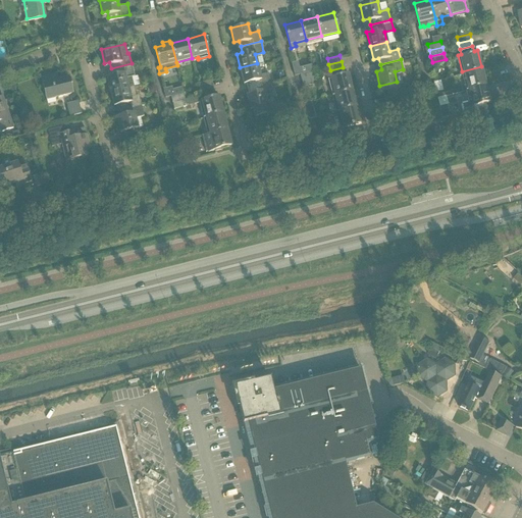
[(300,71),(312,68),(311,62),(298,65),(300,71)]
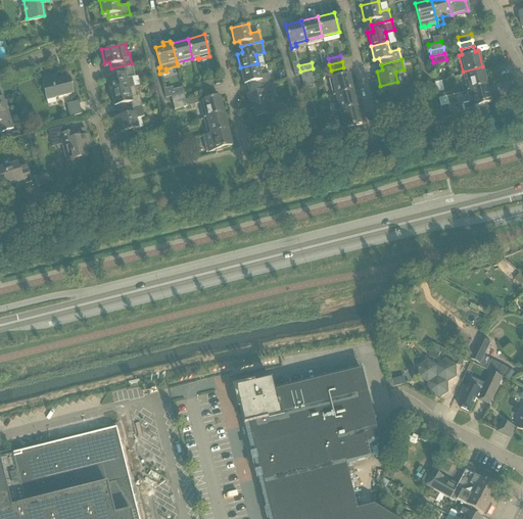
[(112,75),(107,76),(110,90),(128,85),(134,84),(131,75),(134,74),(132,63),(111,68),(112,75)]
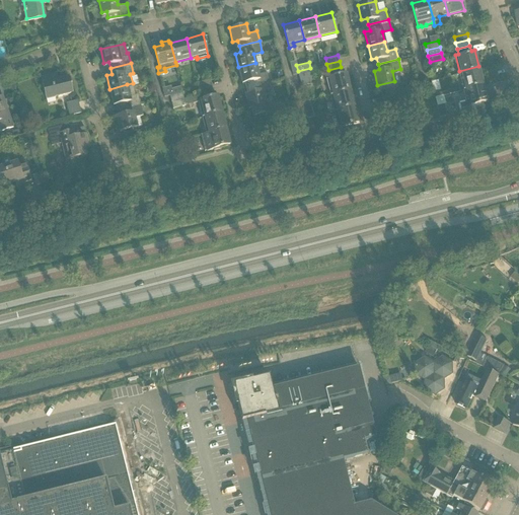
[(258,72),(255,63),(238,67),(242,81),(247,79),(248,85),(270,80),(267,70),(258,72)]
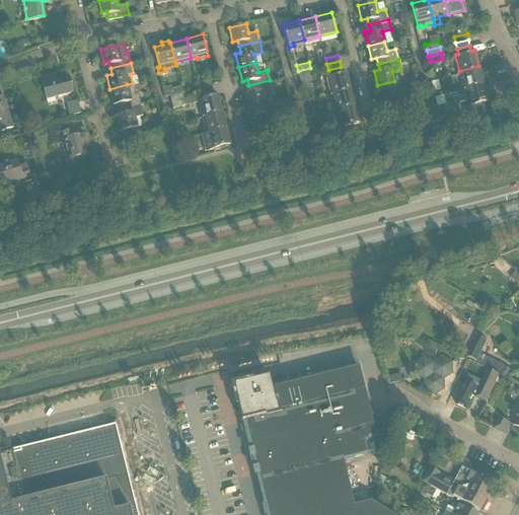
[(463,87),(483,82),(478,66),(459,71),(463,87)]
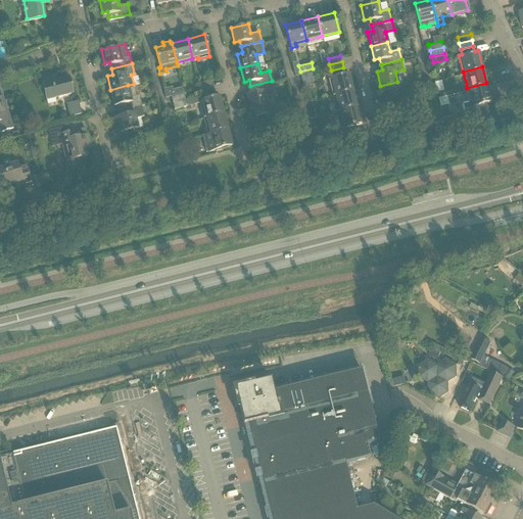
[(332,77),(345,73),(343,67),(331,71),(332,77)]
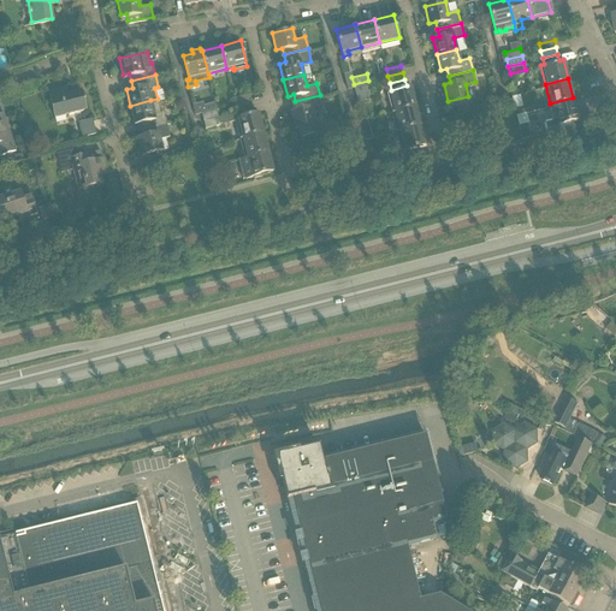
[(355,92),(371,88),(368,81),(354,84),(355,92)]
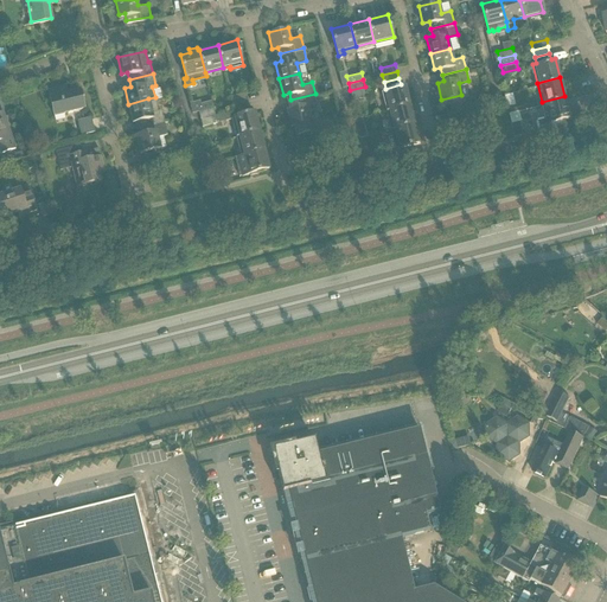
[(66,90),(65,83),(48,87),(53,113),(84,106),(80,88),(66,90)]
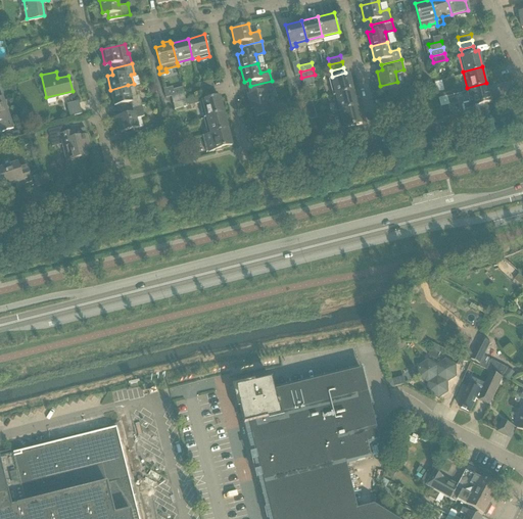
[(333,93),(352,89),(348,73),(345,73),(332,77),(329,78),(333,93)]
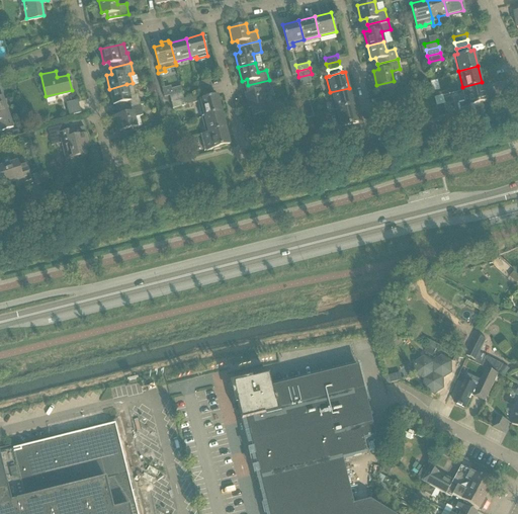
[(300,83),(314,80),(312,74),(298,77),(300,83)]
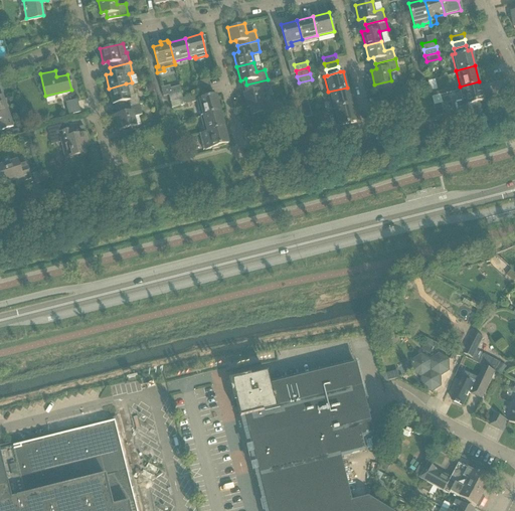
[(197,86),(209,82),(207,75),(195,78),(197,86)]
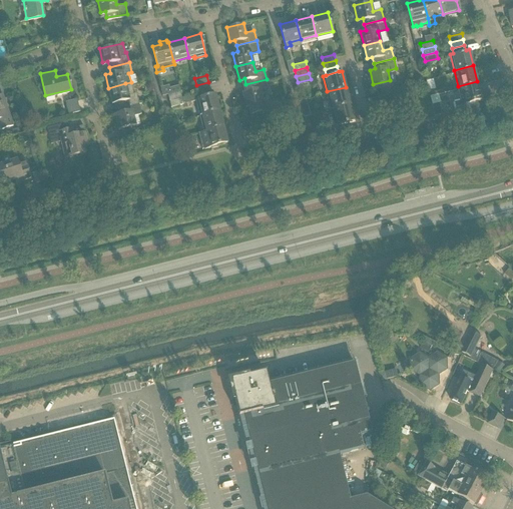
[(263,100),(261,91),(269,89),(267,79),(245,84),(247,90),(242,91),(245,105),(248,104),(250,112),(270,107),(268,99),(263,100)]
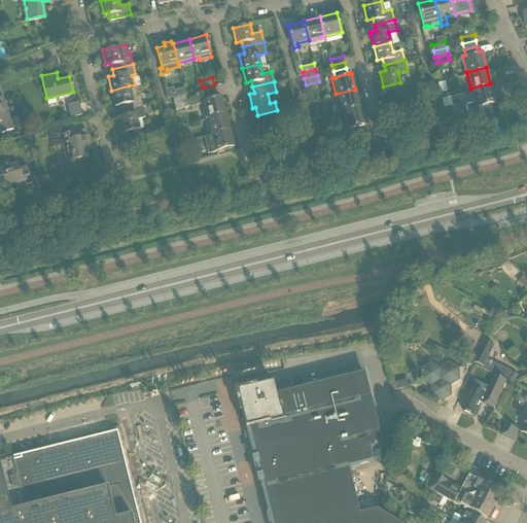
[(466,111),(479,108),(478,104),(494,100),(490,83),(470,89),(472,99),(466,101),(464,103),(466,110),(466,111)]
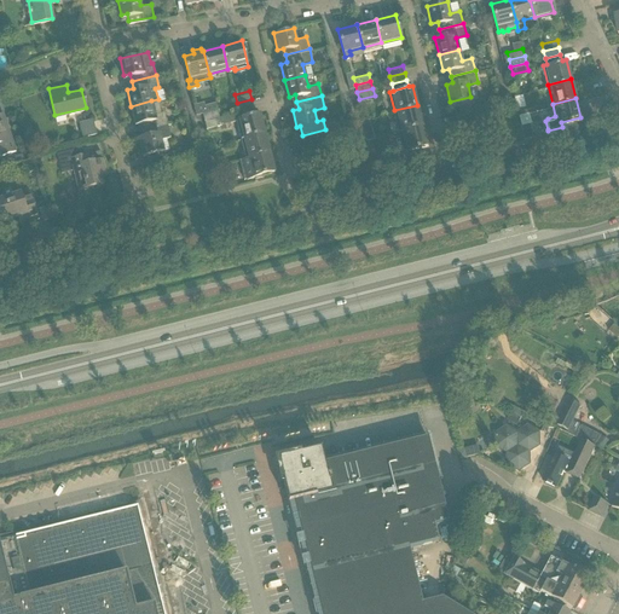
[(151,100),(131,106),(134,122),(142,121),(143,128),(167,122),(165,110),(161,110),(158,99),(151,100)]
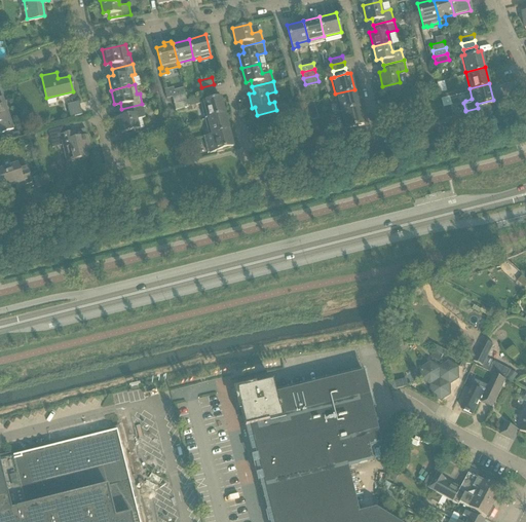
[(172,95),(185,91),(183,84),(170,88),(172,95)]
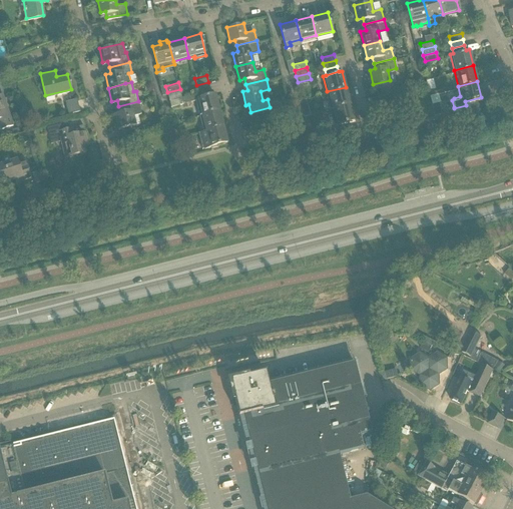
[(197,91),(209,87),(208,82),(196,85),(197,91)]
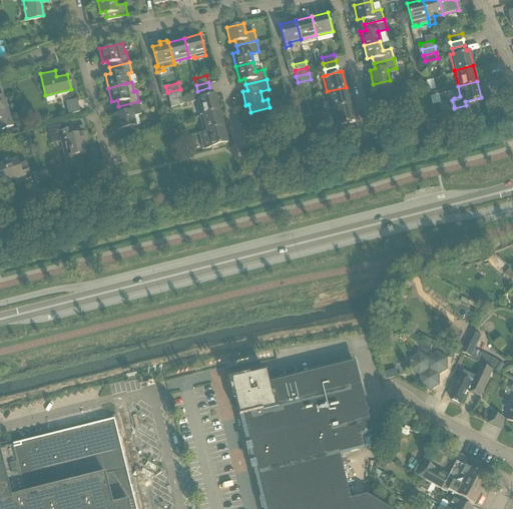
[(197,91),(189,93),(190,99),(195,98),(195,97),(211,93),(209,87),(197,91)]
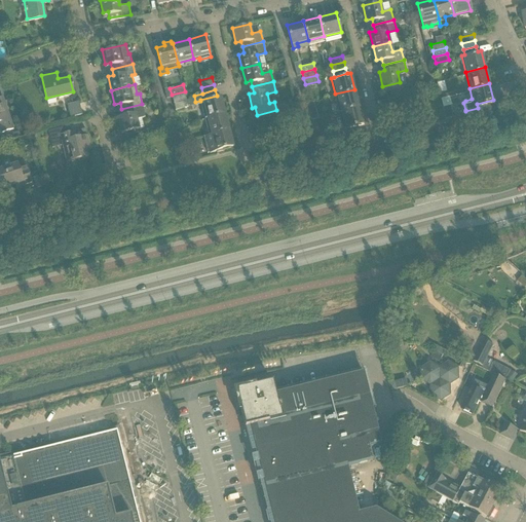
[(339,110),(359,105),(354,89),(335,94),(339,110)]
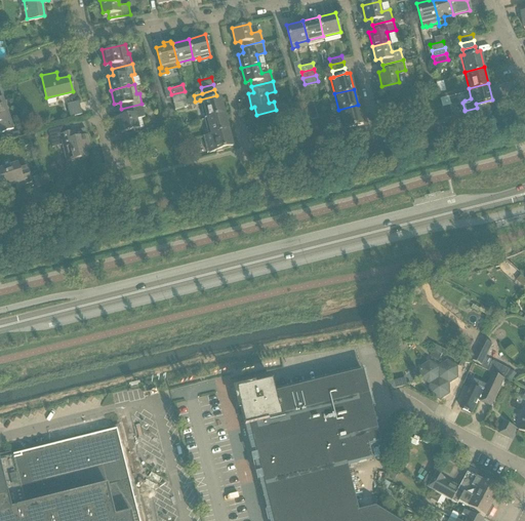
[(173,101),(186,97),(185,91),(171,94),(173,101)]
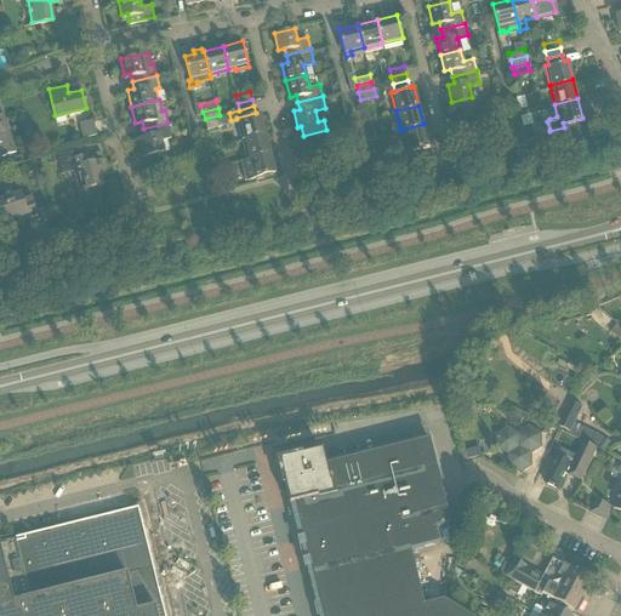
[(0,110),(0,150),(0,153),(6,152),(16,148),(3,110),(0,110)]
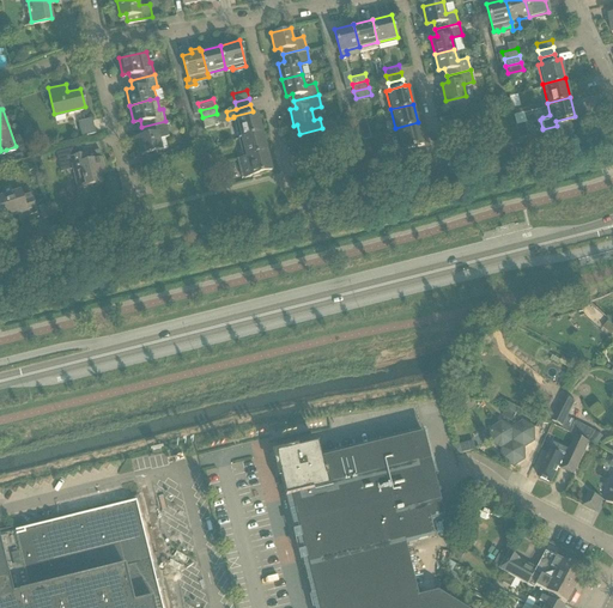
[(238,135),(261,129),(256,110),(253,111),(234,116),(234,117),(238,135)]
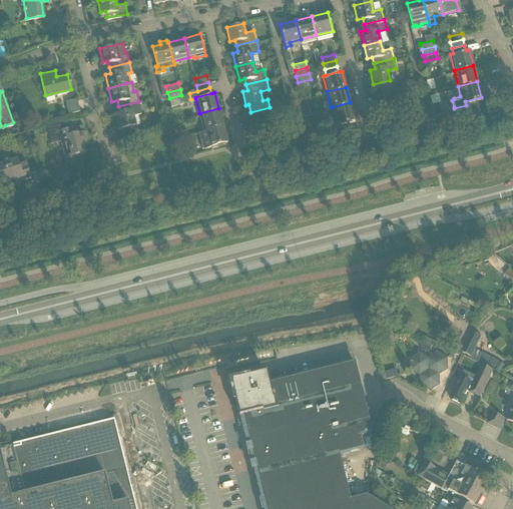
[(170,104),(183,101),(181,95),(169,98),(170,104)]
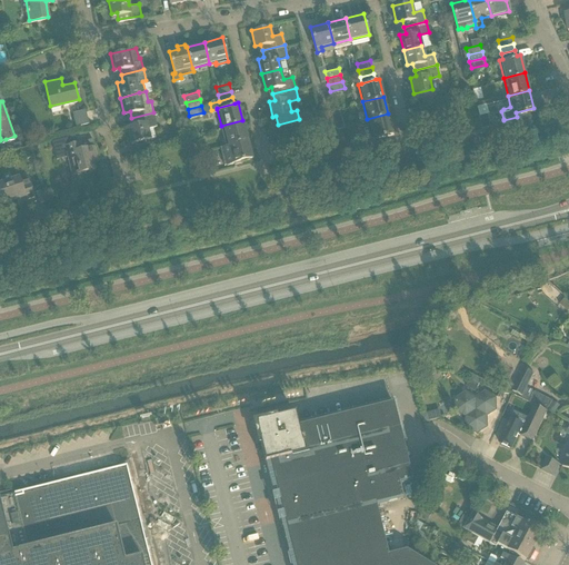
[(76,124),(89,120),(85,107),(72,110),(76,124)]
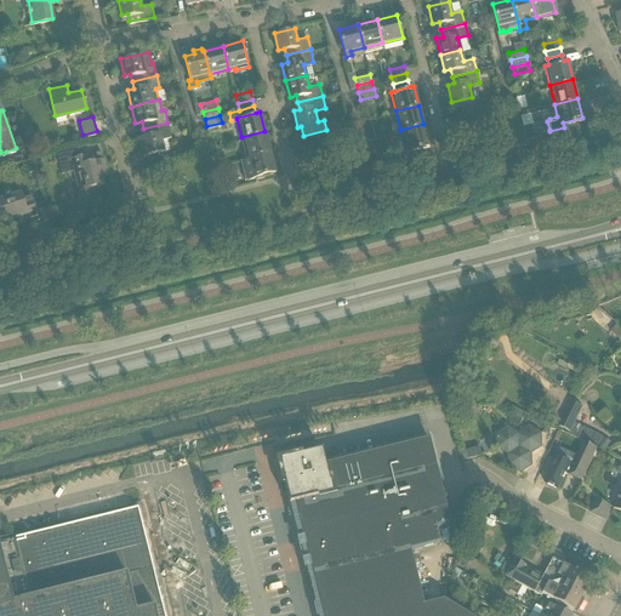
[(525,137),(534,135),(531,124),(531,121),(522,124),(525,137)]
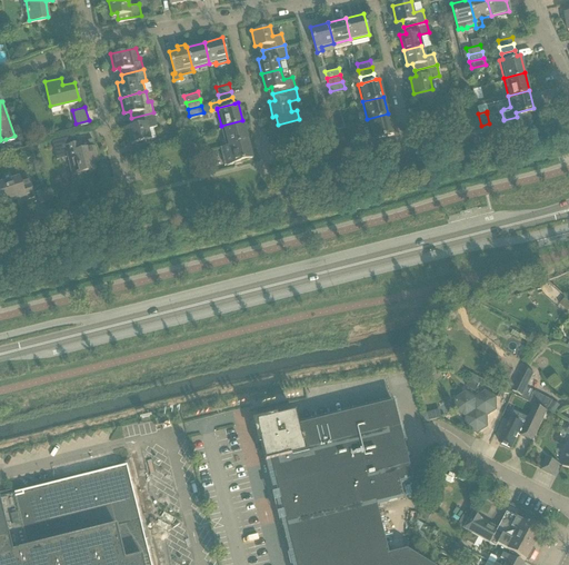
[(143,138),(150,136),(147,126),(157,124),(153,112),(131,118),(133,124),(127,126),(131,141),(133,140),(143,138)]
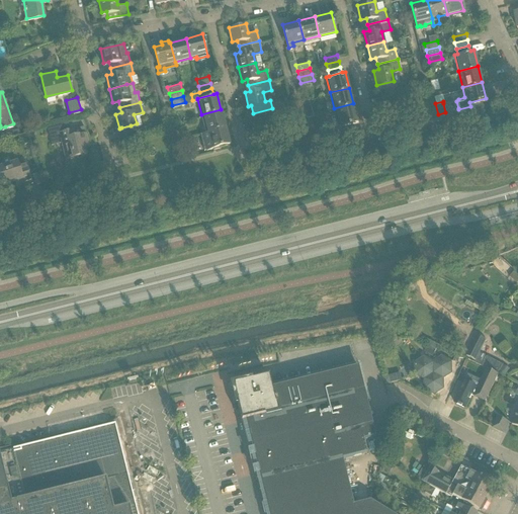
[(335,113),(331,114),(334,125),(338,124),(357,119),(353,103),(334,108),(335,113)]
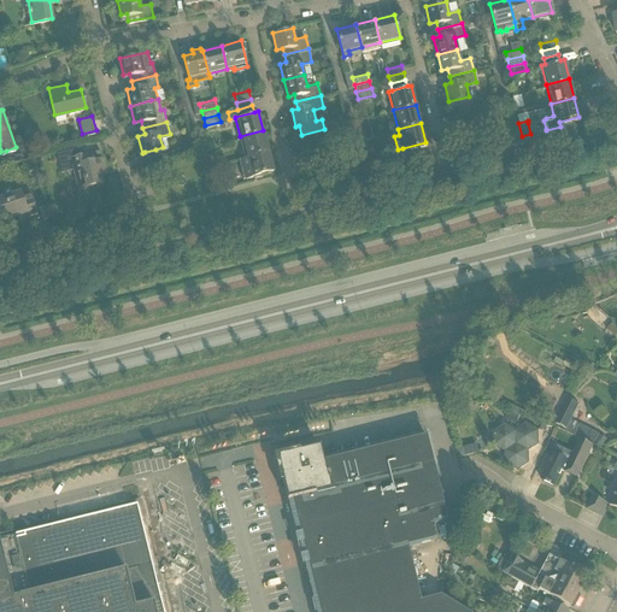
[(362,130),(363,137),(372,135),(371,128),(362,130)]
